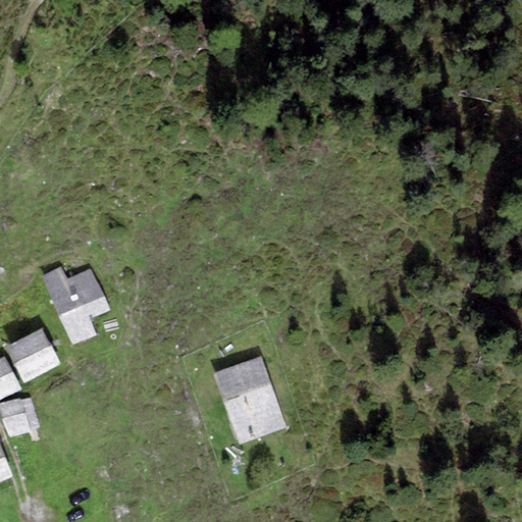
[(93,269),(66,280),(61,268),(43,276),(72,346),(97,335),(90,317),(110,309),(93,269)]
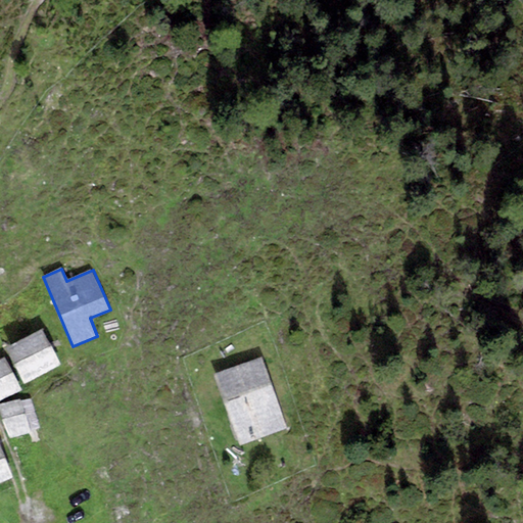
[(4,348),(22,383),(59,365),(41,330),(4,348)]
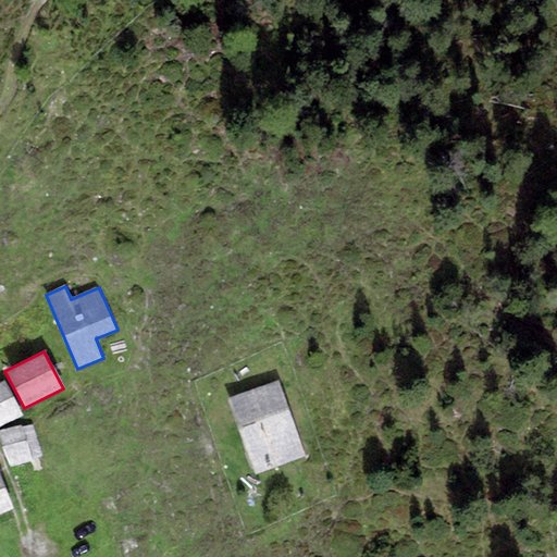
[(305,455),(277,381),(229,399),(257,472),(305,455)]
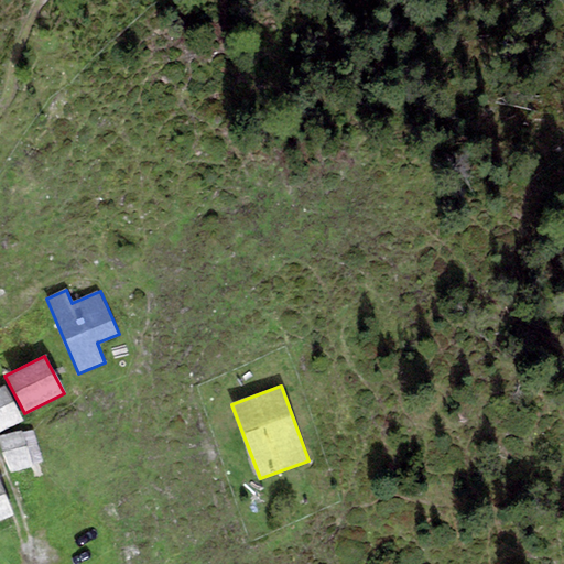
[(0,431),(21,420),(2,388),(0,388),(0,431)]
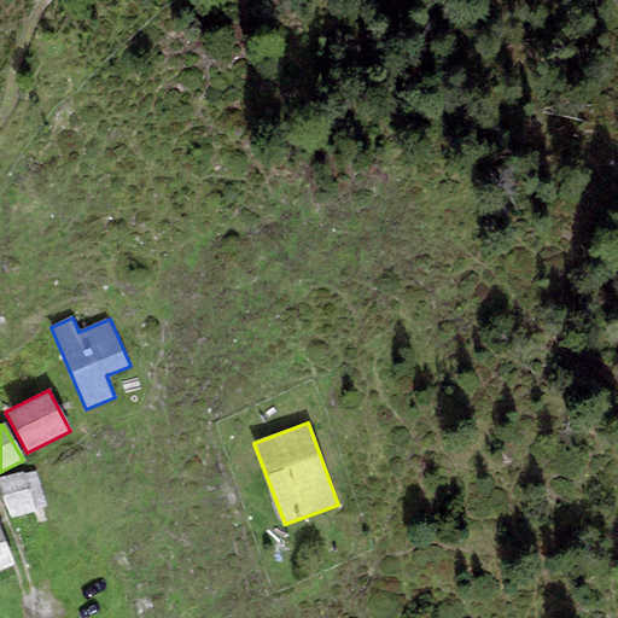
[(22,471),(0,477),(0,481),(12,517),(34,509),(46,506),(36,472),(23,474),(22,471)]
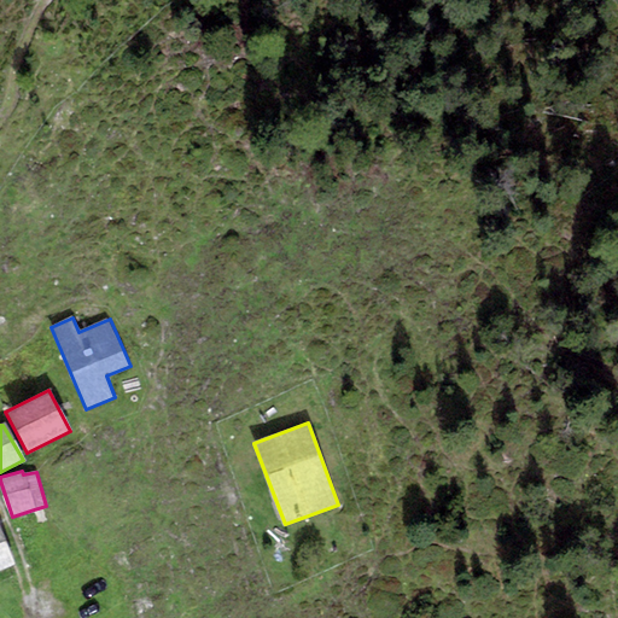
[(0,570),(13,565),(0,528),(0,570)]
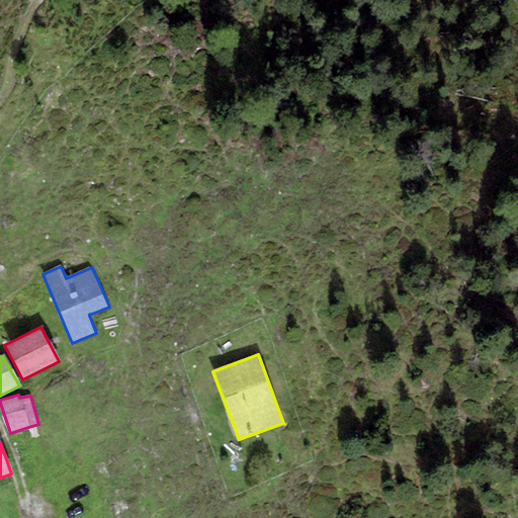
All buildings are outlined.
